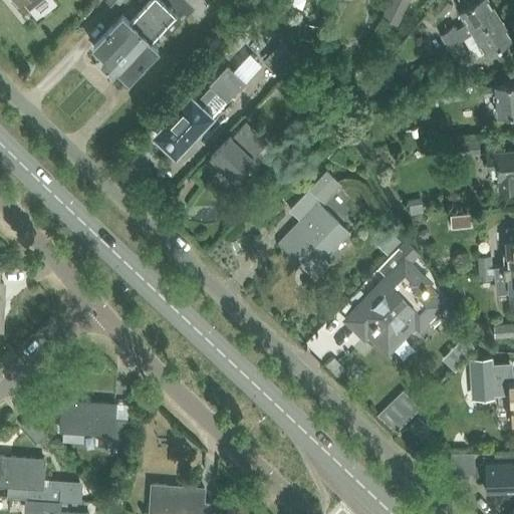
[(122,15),(93,46),(105,57),(105,58),(106,58),(107,59),(107,58),(108,59),(110,58),(116,64),(114,65),(115,66),(116,67),(115,68),(116,69),(117,68),(129,80),(158,49),(151,42),(177,15),(161,0),(151,0),(130,22),(122,15)]
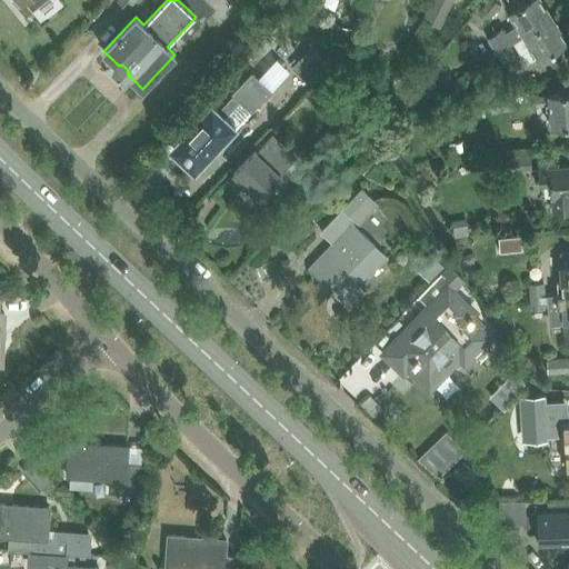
[(117,0),(118,0),(128,10),(137,0),(117,0)]
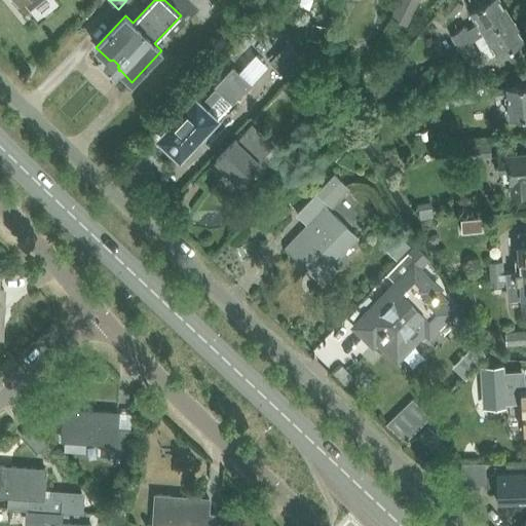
[(411,15),(417,0),(397,0),(389,16),(407,25),(411,15)]
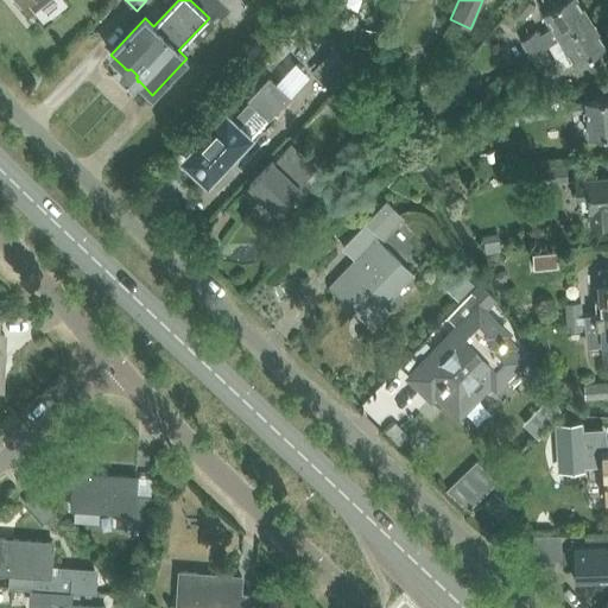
[(521,0),(511,13),(521,23),(536,7),(526,0),(521,0)]
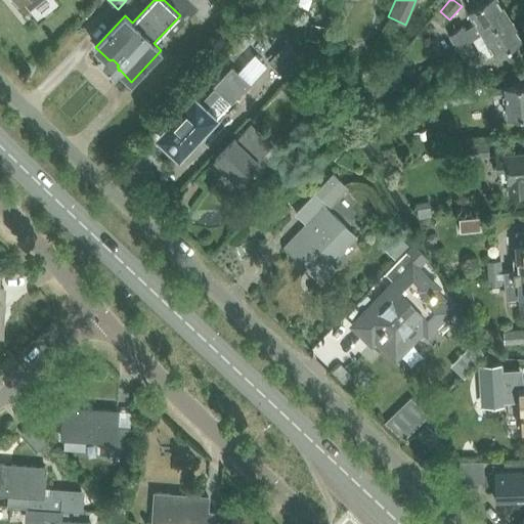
[(468,12),(476,24),(466,30),(463,26),(448,36),(457,50),(470,42),(472,41),(482,34),(482,35),(509,17),(497,0),(468,0),(473,8),(468,12)]
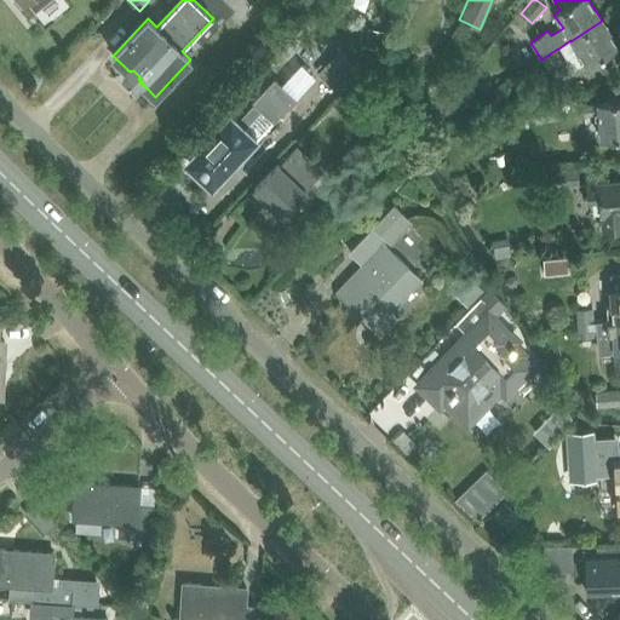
[(619,46),(602,21),(570,41),(570,40),(558,49),(572,69),(584,62),(586,67),(619,46)]
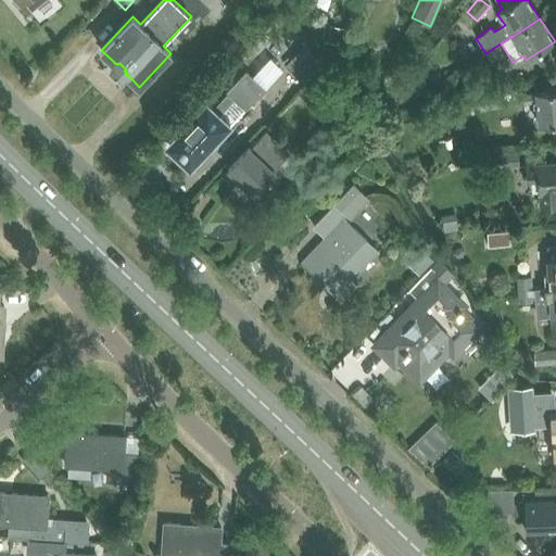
[(340,46),(343,29),(330,27),(327,43),(340,46)]
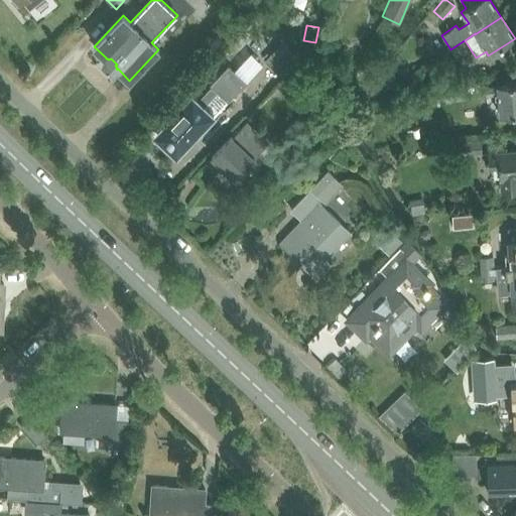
[(264,60),(282,78),(302,56),(284,39),(264,60)]
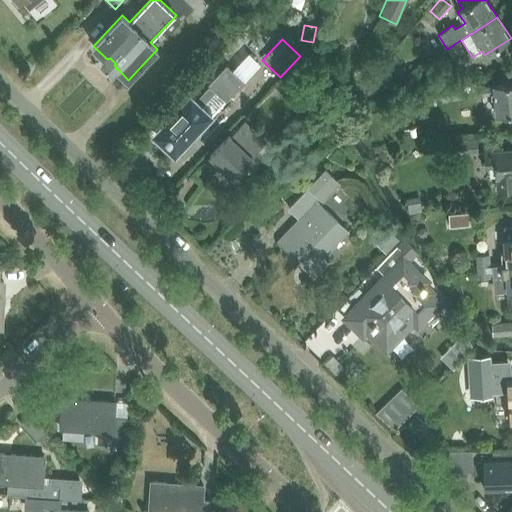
[(459,41),(447,49),(453,59),(465,51),(459,41)]
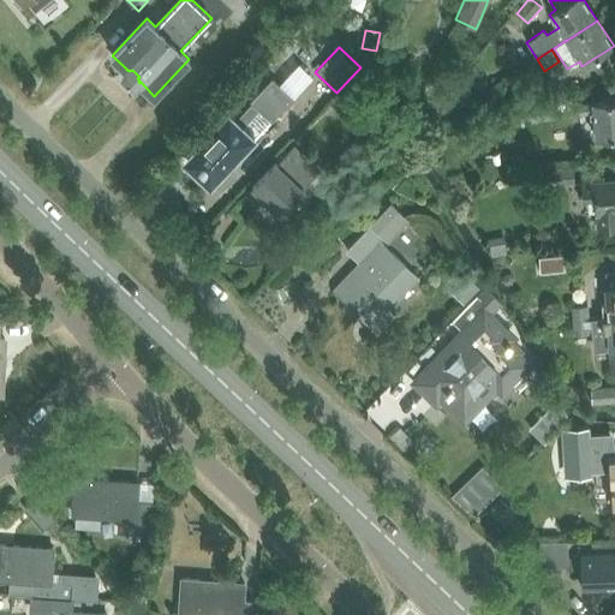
[(195,171),(201,171),(213,181),(212,184),(213,184),(293,97),(273,78),(250,102),(252,105),(237,121),(228,114),(196,149),(195,153),(190,156),(189,162),(190,167),(195,171)]
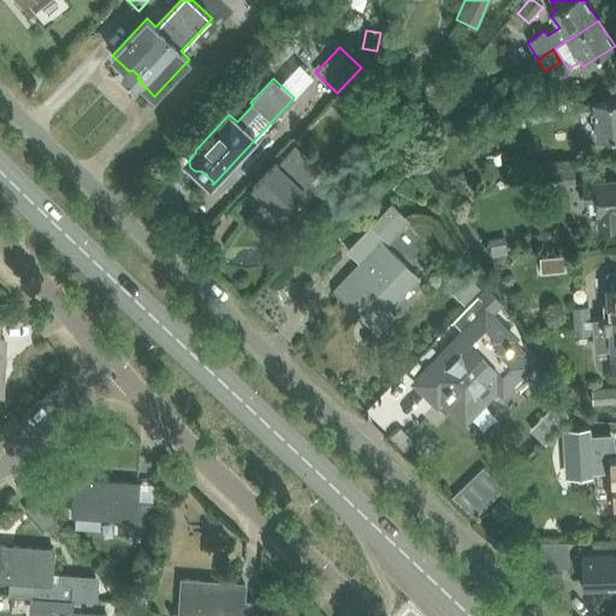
[(333,101),(350,119),(363,107),(347,89),(333,101)]
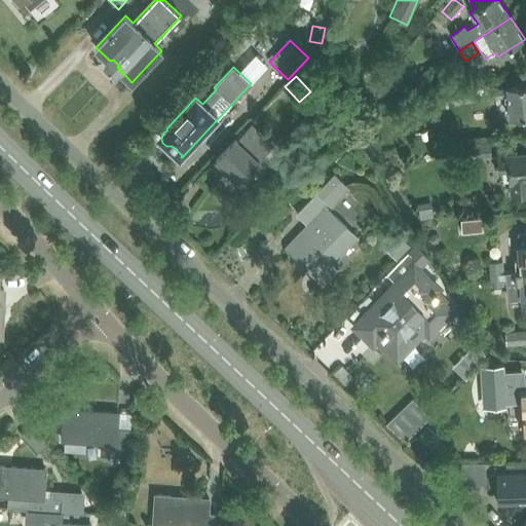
[(456,81),(458,88),(467,85),(465,78),(456,81)]
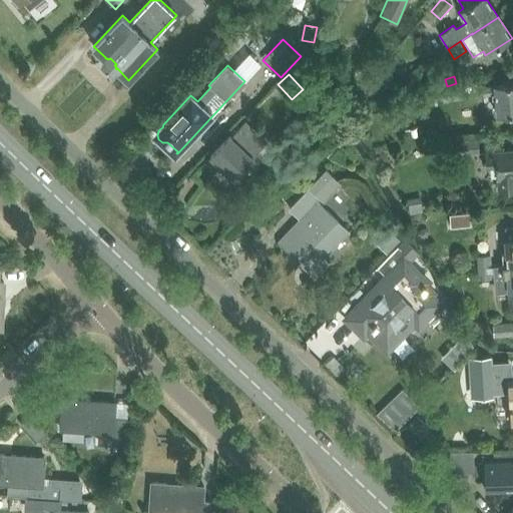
[(512,83),(493,85),(483,86),(483,96),(494,95),(496,115),(512,113),(512,83)]
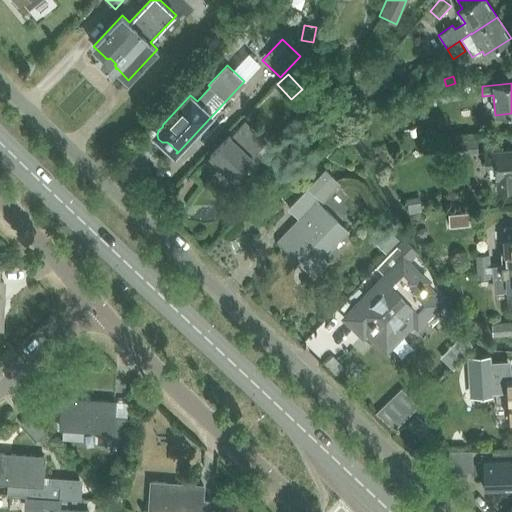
[(219,164),(235,179),(235,178),(244,186),(255,175),(246,167),(247,166),(248,167),(251,164),(249,163),(254,158),(252,157),(266,142),(244,122),(230,136),(229,135),(210,156),(212,157),(206,163),(213,170),(219,164)]
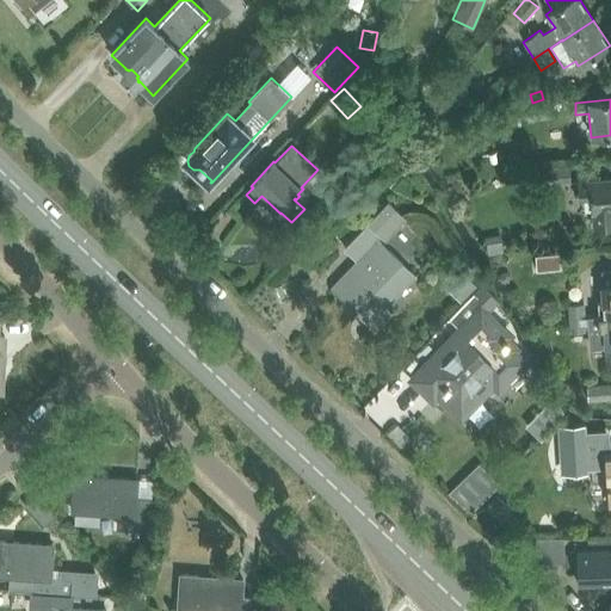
[(541,168),(526,171),(528,180),(541,178),(542,184),(571,181),(568,166),(541,168)]
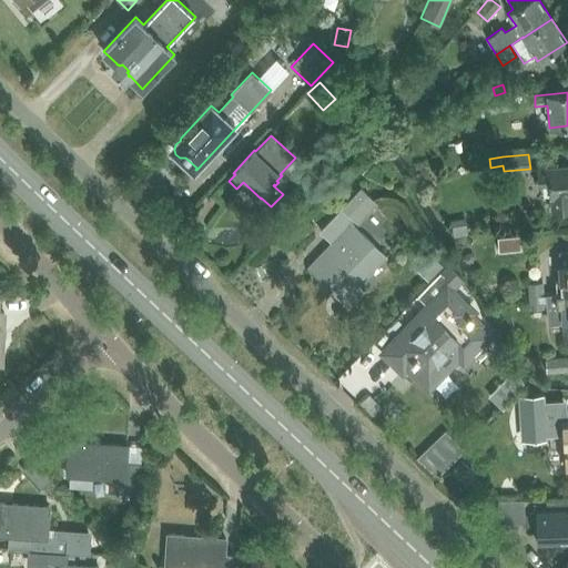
[(549,183),(550,198),(551,211),(567,210),(567,165),(536,169),(538,184),(549,183)]
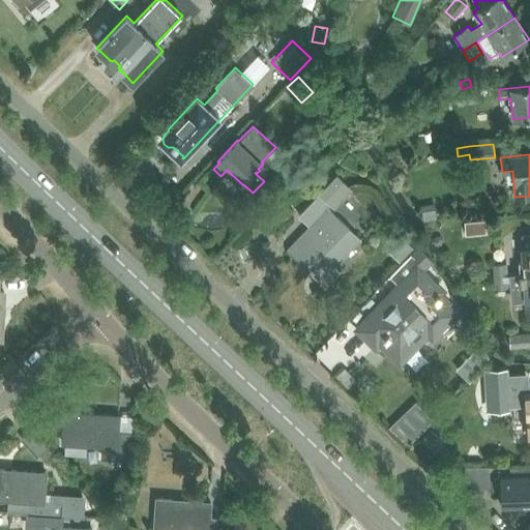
[(389,176),(403,169),(398,159),(384,167),(389,176)]
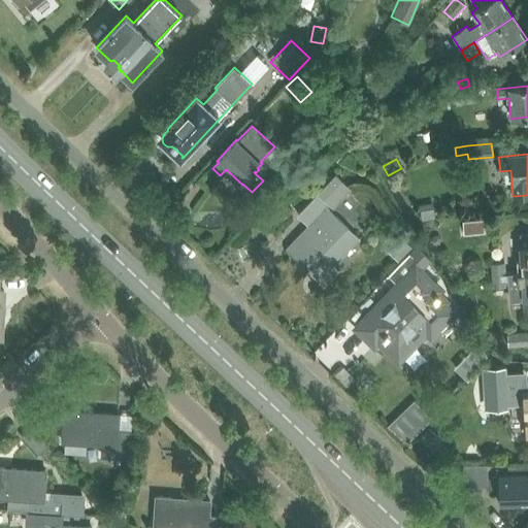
[(317,194),(331,208),(350,189),(334,174),(317,194)]
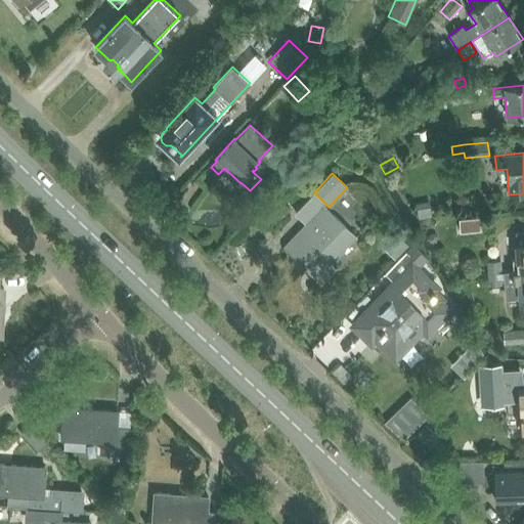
[(355,236),(323,206),(311,194),(294,213),(306,224),(285,248),(322,282),(335,269),(330,264),(355,236)]
